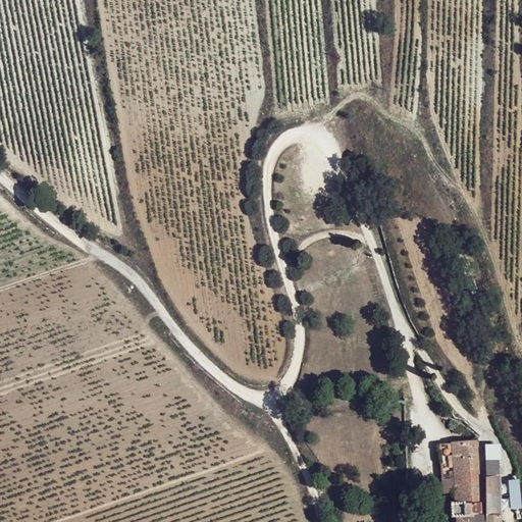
[(453,492),(453,504),(466,504),(467,517),(500,514),(499,474),(485,478),(484,513),(479,513),(476,440),(436,444),(439,492),(453,492)]
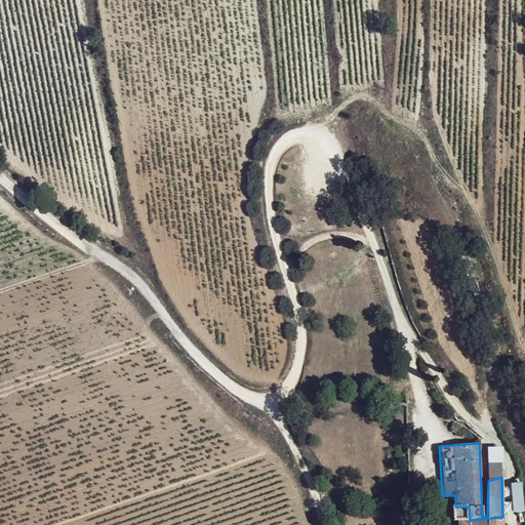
[(486,470),(488,481),(501,477),(498,467),(486,470)]
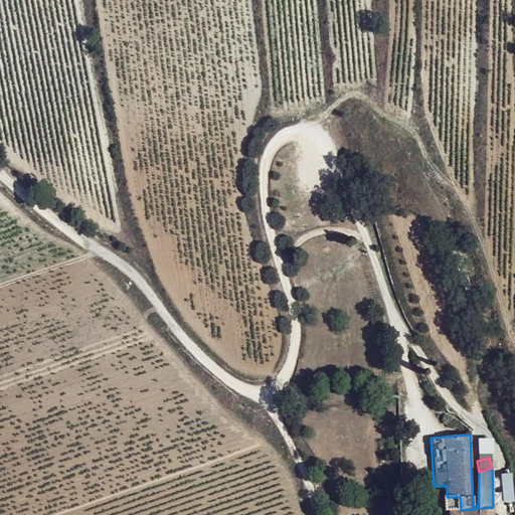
[(441,498),(442,511),(448,511),(461,510),(460,497),(447,497),(441,498)]
